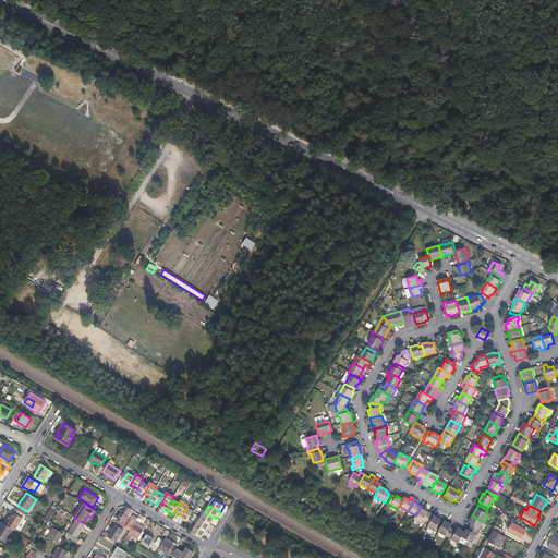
[(48,523),(55,511),(50,508),(44,520),(48,523)]
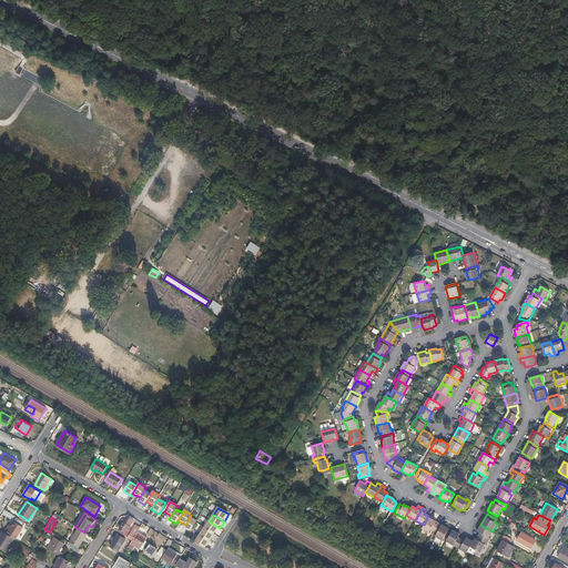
[(190,517),(185,525),(183,528),(191,533),(192,530),(196,524),(196,521),(190,517)]
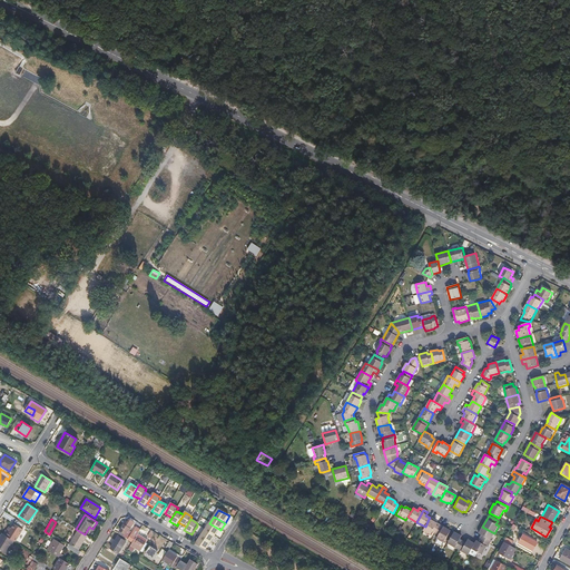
[(440,526),(429,519),(425,527),(423,529),(431,533),(432,531),(435,532),(440,526)]
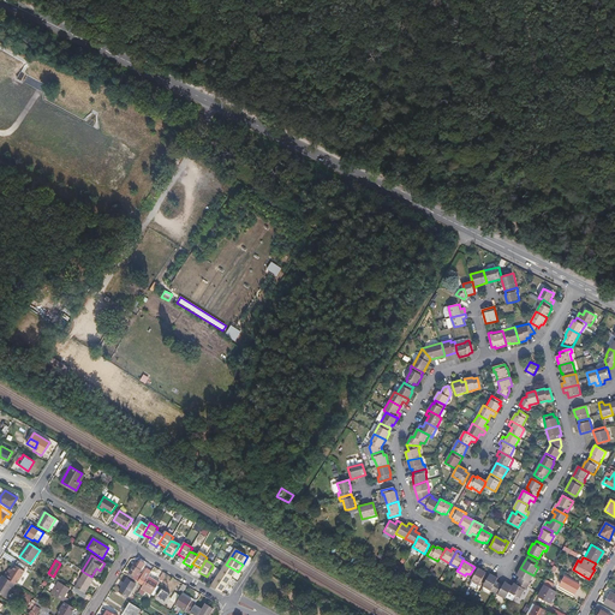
[(6,572),(4,577),(15,584),(16,584),(25,571),(23,569),(27,566),(18,561),(12,569),(10,574),(6,572)]
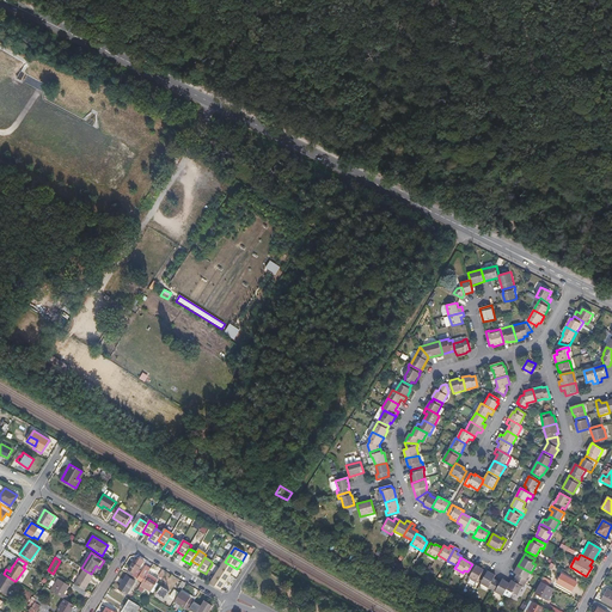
[(225,562),(220,569),(232,576),(237,569),(225,562)]
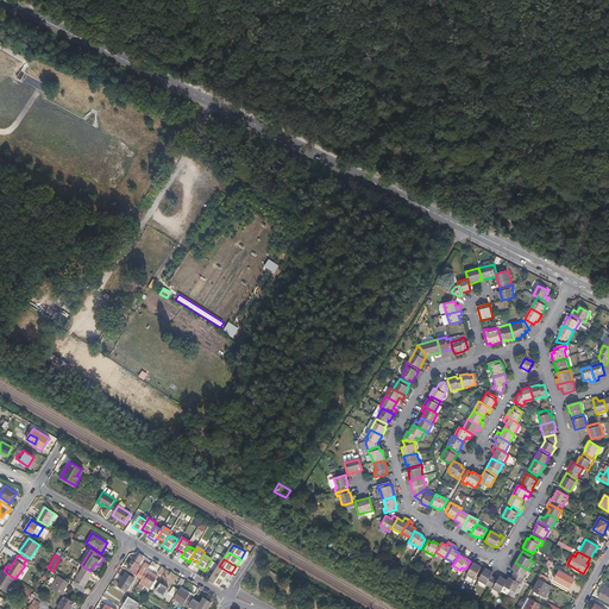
[(139,565),(132,560),(127,567),(133,571),(136,567),(137,569),(139,565)]
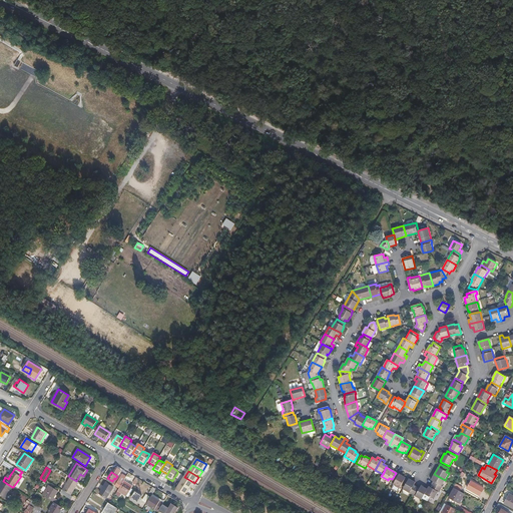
[(396,473),(392,479),(395,481),(393,483),(400,487),(405,478),(396,473)]
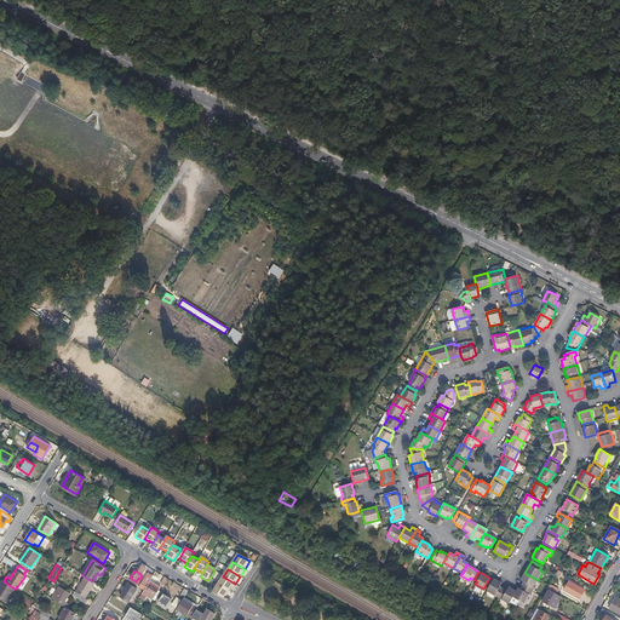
[(524,573),(521,580),(523,583),(522,586),(533,592),(534,589),(533,589),(538,580),(524,573)]
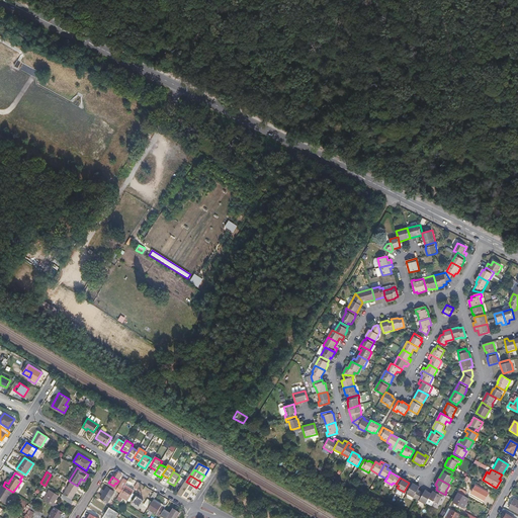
[(116,491),(120,494),(120,493),(125,486),(127,483),(123,480),(116,491)]
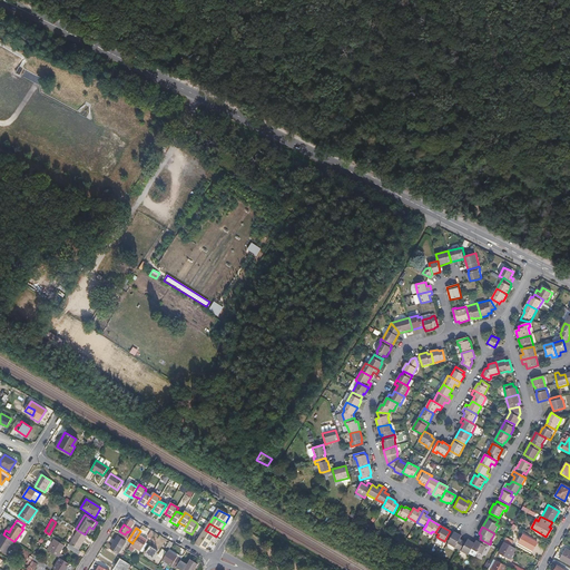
[(205,530),(200,537),(212,543),(216,537),(205,530)]
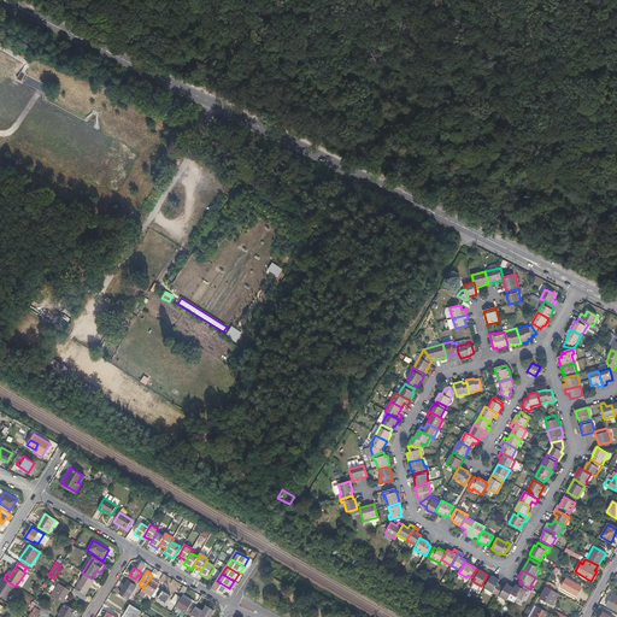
[(95,580),(92,579),(86,575),(76,589),(83,594),(89,586),(92,586),(95,580)]
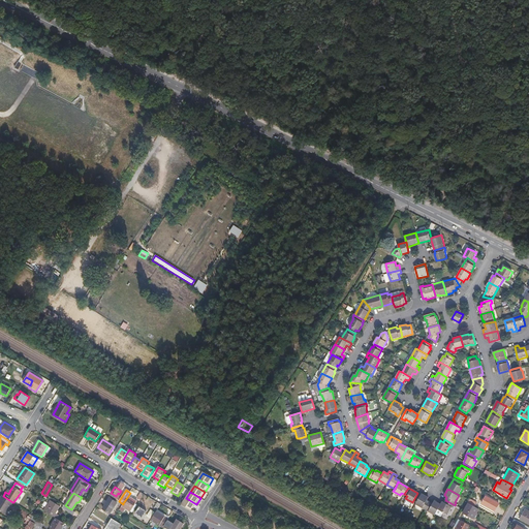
[(421,494),(419,495),(414,504),(424,509),(428,502),(426,501),(427,498),(421,494)]
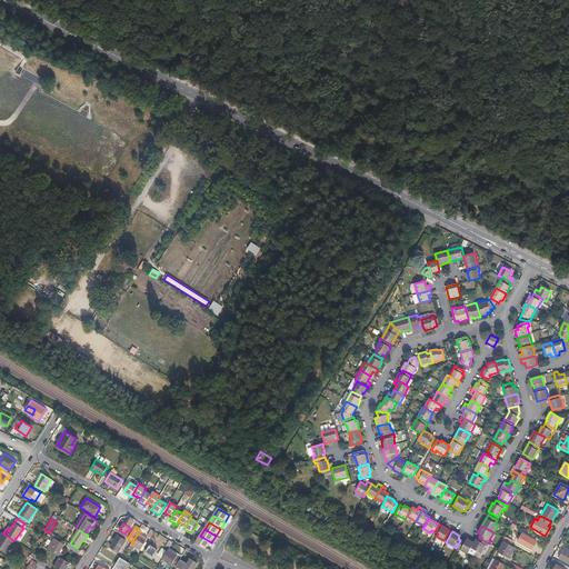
[(13,540),(3,533),(3,532),(0,537),(0,548),(7,552),(13,540)]
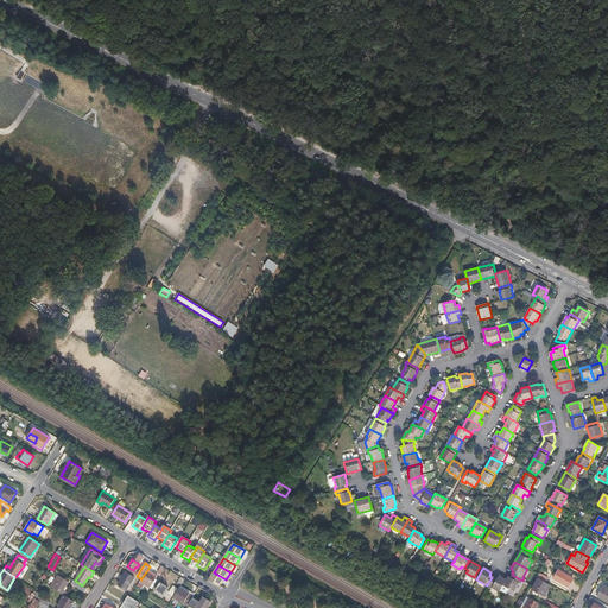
[(158,576),(147,570),(141,578),(152,586),(158,576)]
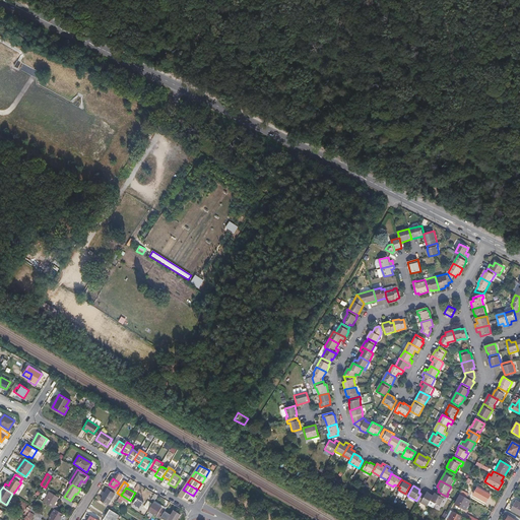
[(484,493),(476,489),(472,495),(486,502),(490,496),(488,495),(489,493),(484,492),(484,493)]
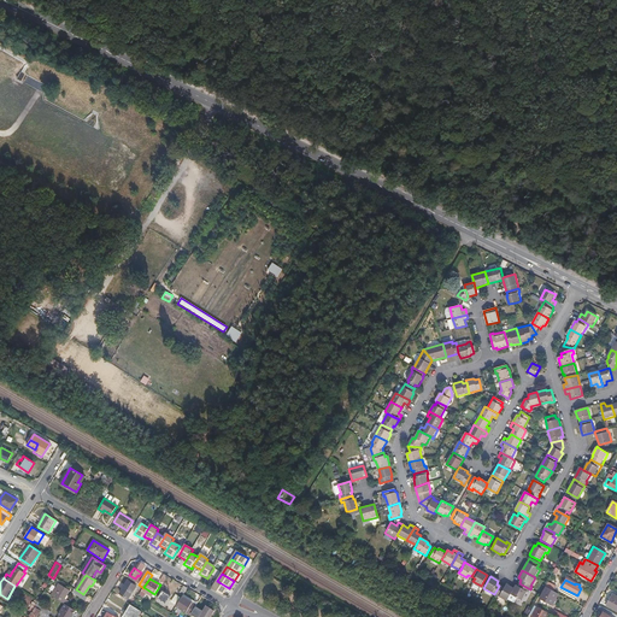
[(223,597),(229,588),(217,581),(212,589),(223,597)]
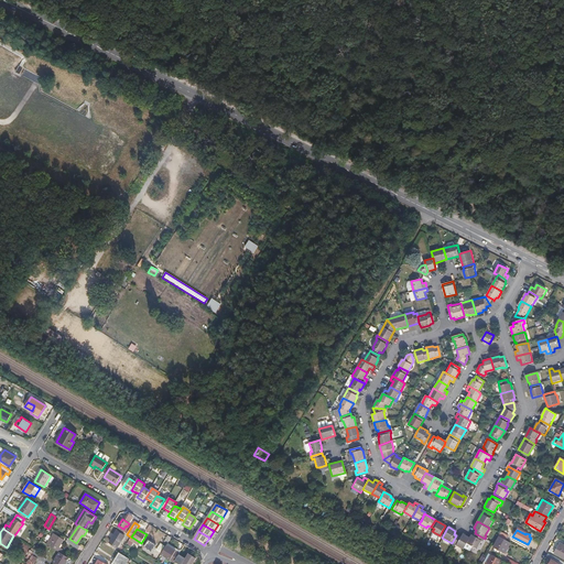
[(125,537),(117,532),(109,543),(118,549),(125,537)]
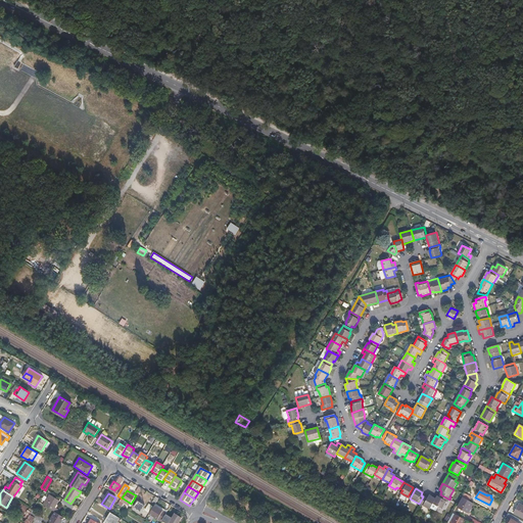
[(437,496),(435,500),(433,505),(442,510),(446,503),(447,503),(449,500),(440,494),(438,497),(437,496)]
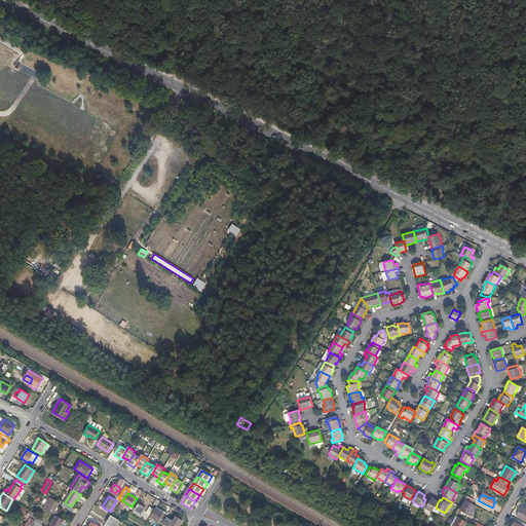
[(50,498),(44,508),(57,516),(58,514),(52,510),(57,502),(50,498)]
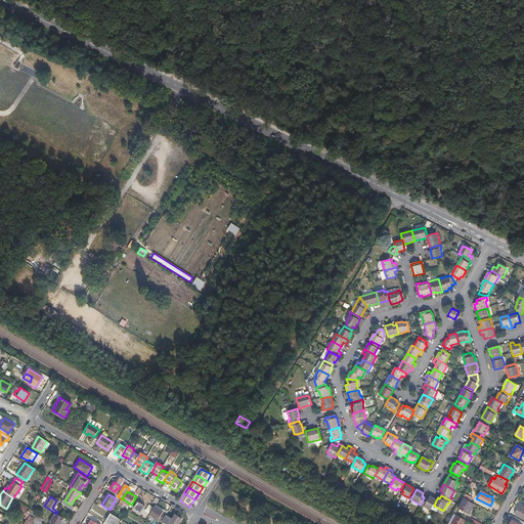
[(427,499),(424,497),(420,505),(431,511),(434,506),(436,500),(429,496),(427,499)]
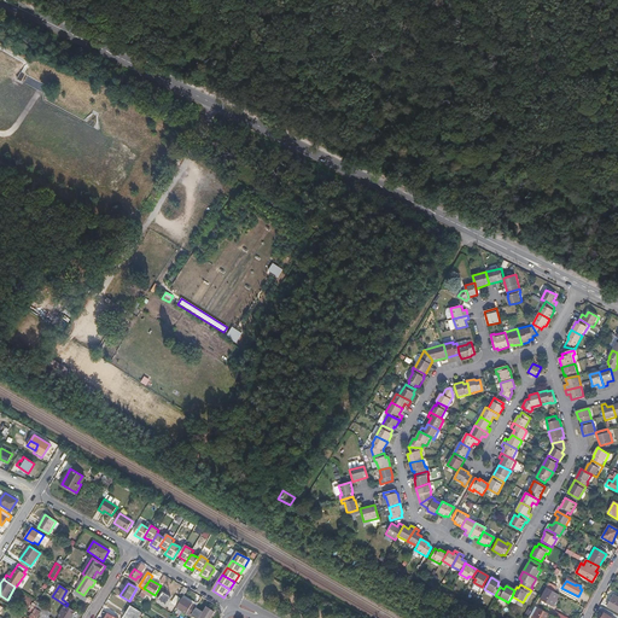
[(553,592),(546,588),(540,600),(552,606),(559,595),(553,592)]
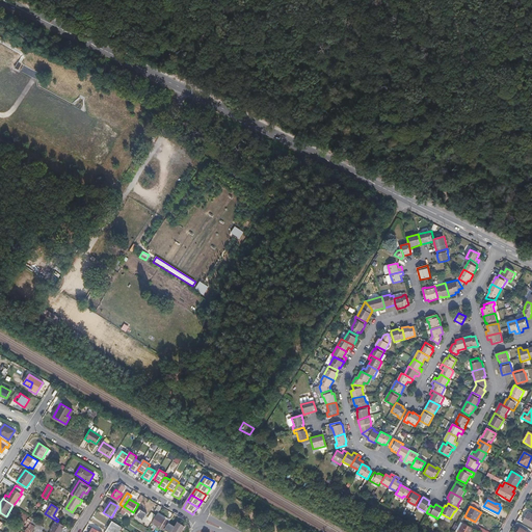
[(74,513),(72,512),(65,508),(64,508),(62,511),(74,517),(76,514),(74,513)]
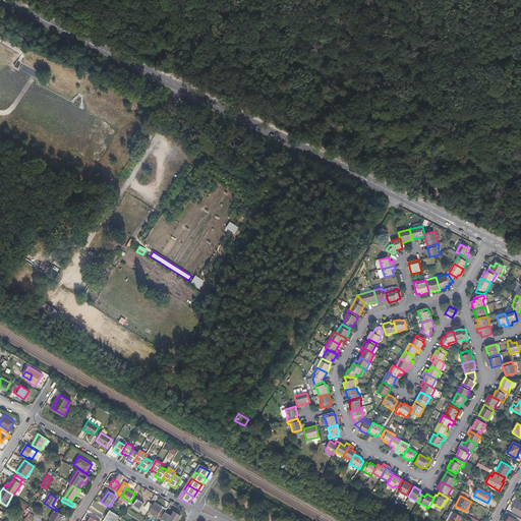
[(145,504),(137,500),(133,507),(140,511),(145,504)]
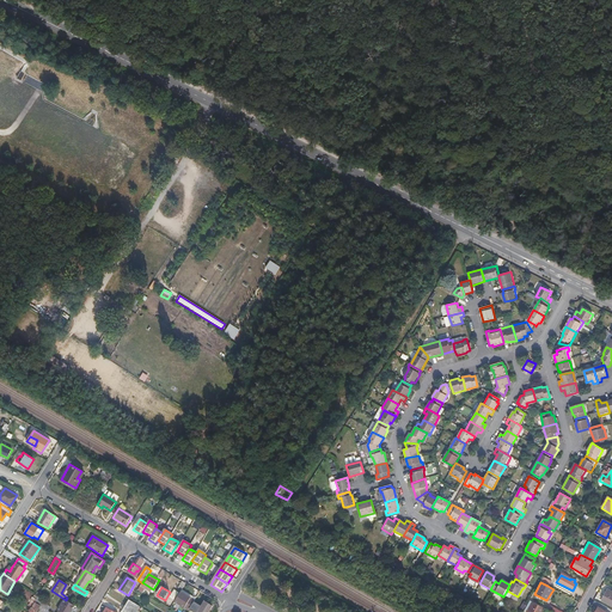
[(189,610),(194,603),(195,600),(182,592),(175,601),(188,610),(189,610)]
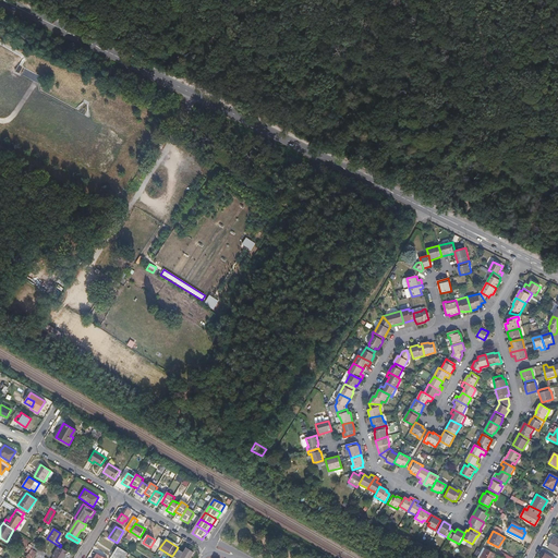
[(31,549),(32,549),(37,553),(39,555),(41,556),(44,557),(46,554),(33,546),(31,549)]
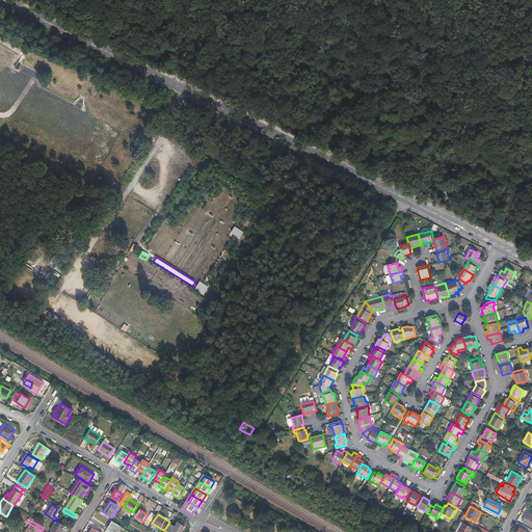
[(50,531),(61,531),(65,527),(57,522),(51,531),(50,531)]
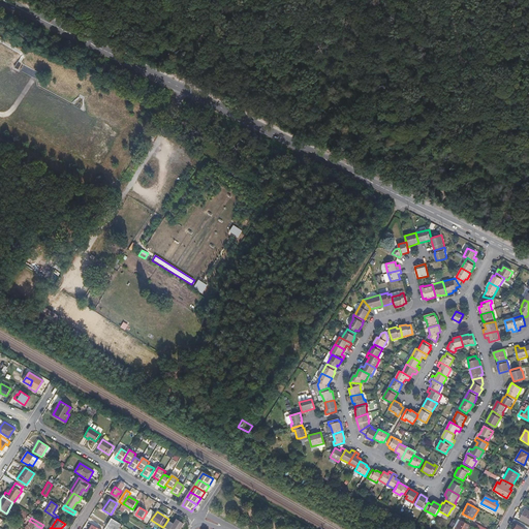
[(464,528),(467,524),(458,519),(453,528),(464,528)]
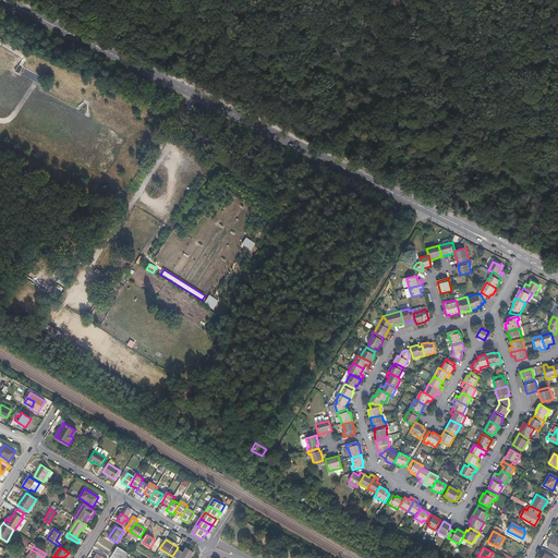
[(124,557),(128,554),(119,548),(118,548),(111,557),(124,557)]
